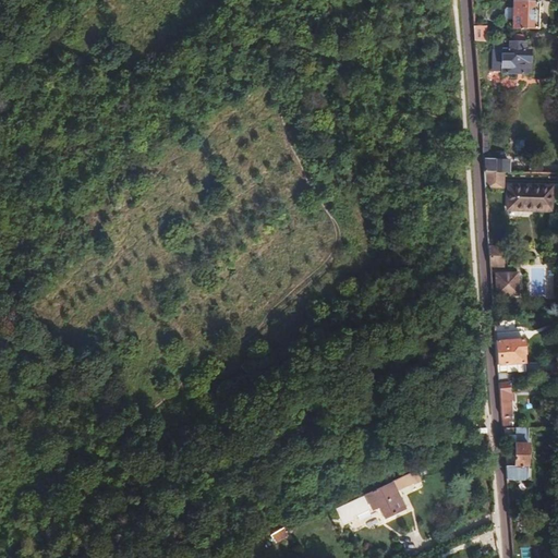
[(513,8),(512,19),(512,28),(537,28),(538,2),(513,1),(513,8)]
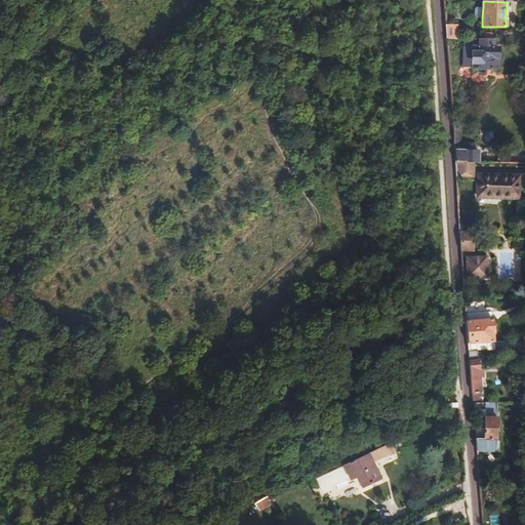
[(476,17),(482,17),(483,7),(477,7),(475,8),(474,15),(476,17)]
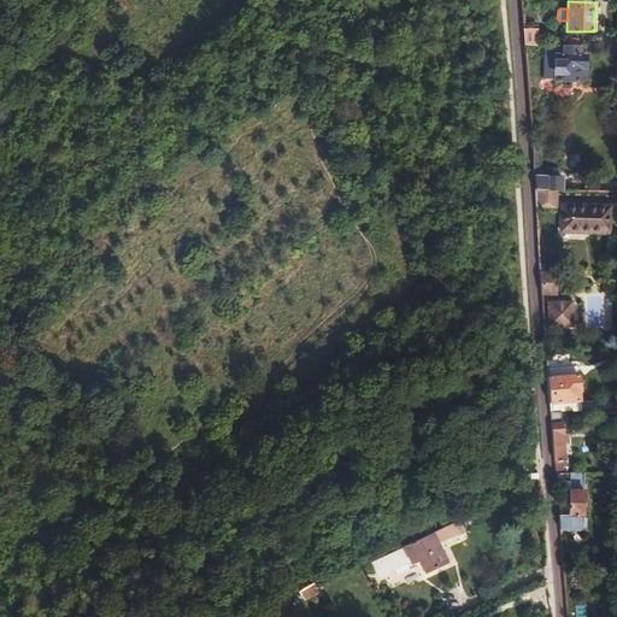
[(536,28),(523,28),(524,45),(536,45),(536,28)]
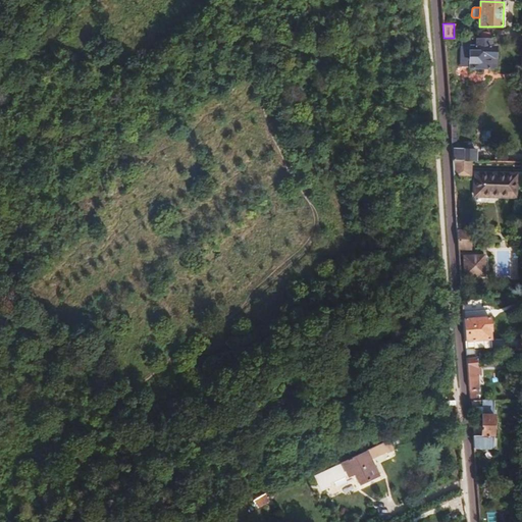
[(490,47),(490,39),(476,39),(476,43),(472,43),(472,46),(459,46),(459,63),(469,64),(469,67),(477,68),(477,71),(481,71),(482,68),(490,68),(490,57),(493,57),(494,47),(490,47)]
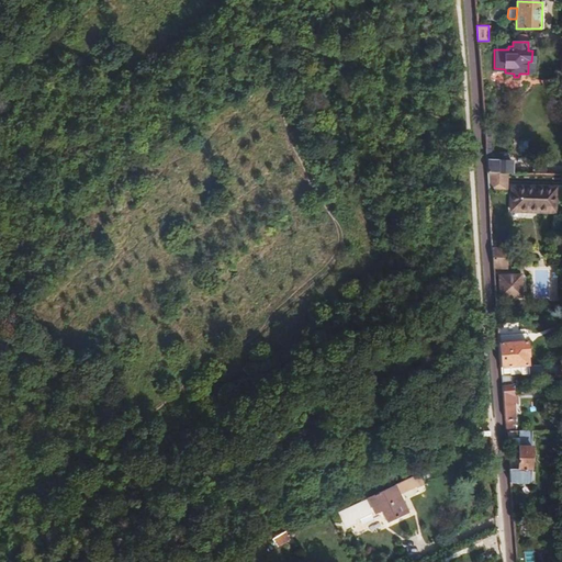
[(501,172),(512,173),(513,161),(486,160),(487,172),(501,172)]
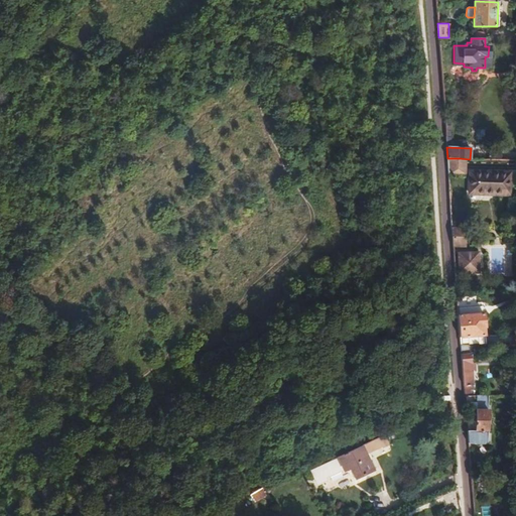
[(460,168),(460,158),(447,158),(448,168),(460,168)]
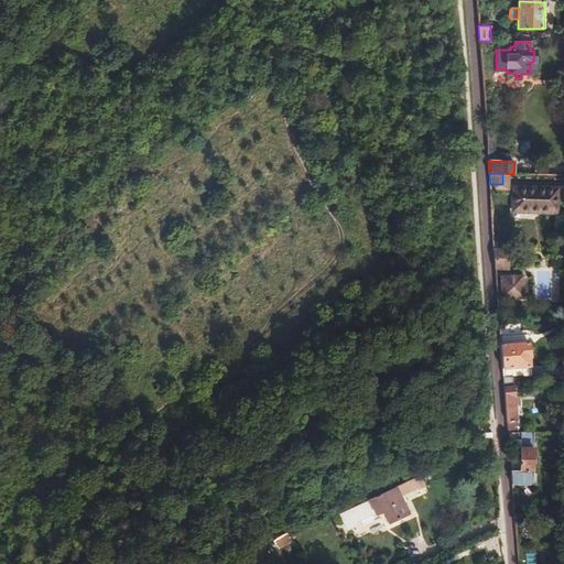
[(512,212),(555,213),(556,190),(512,187),(512,212)]
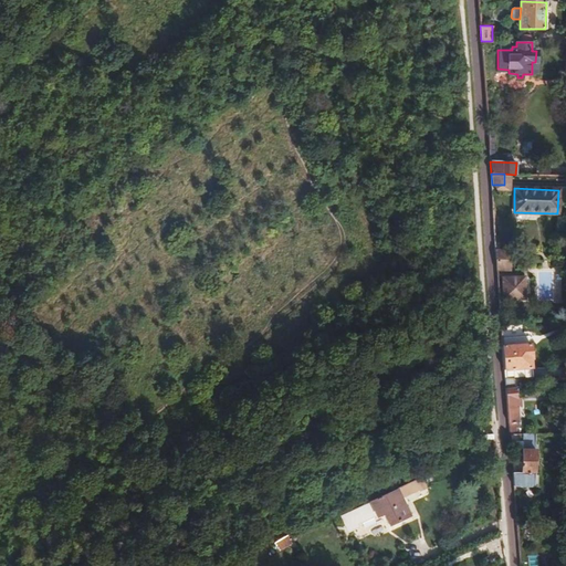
[(498,260),(510,260),(510,251),(496,250),(498,260)]
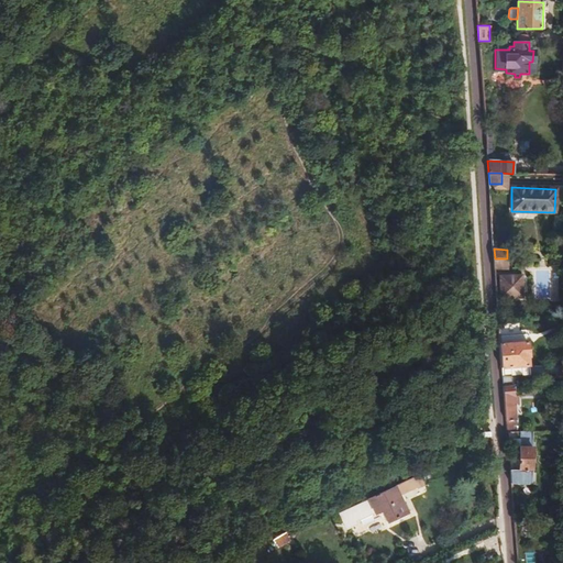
[(507,268),(507,258),(495,258),(495,268),(507,268)]
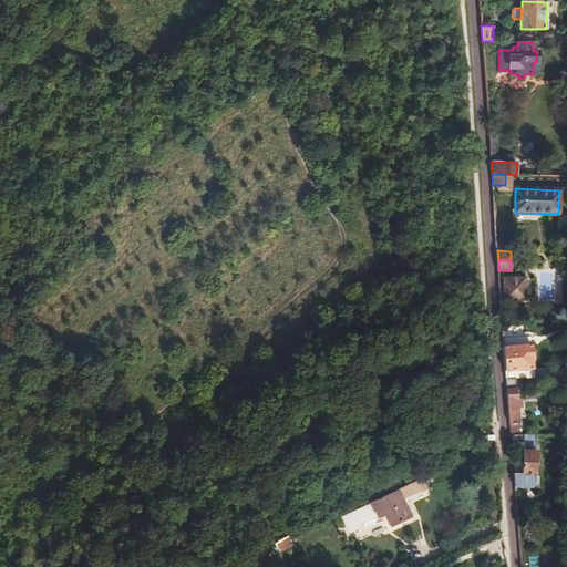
[(512,298),(524,298),(525,278),(508,277),(508,285),(504,284),(504,289),(512,289),(512,298)]
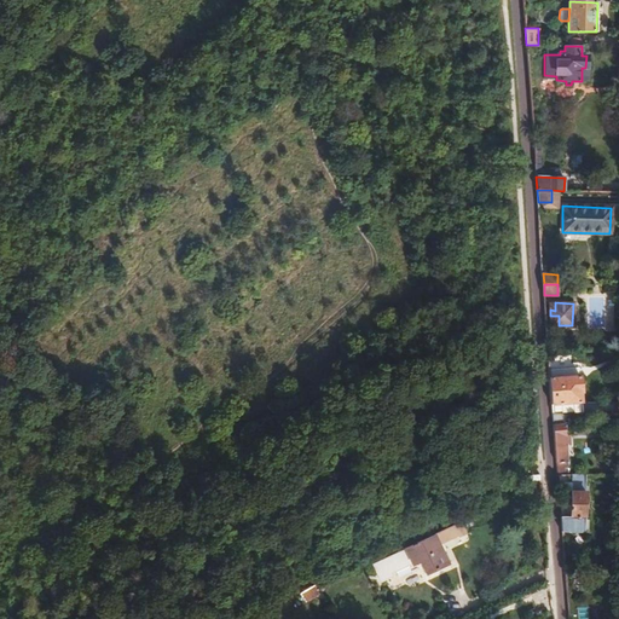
[(580,377),(550,379),(554,412),(583,415),(580,377)]
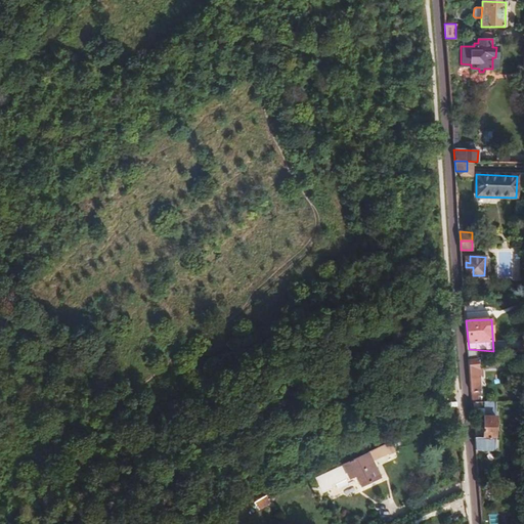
[(477,359),(469,360),(472,391),(479,390),(477,359)]
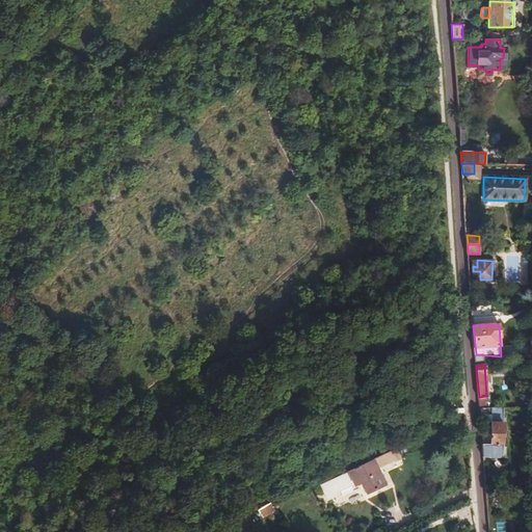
[(482,444),(483,457),(501,457),(502,455),(503,455),(504,448),(502,448),(503,408),(490,408),(489,444),(482,444)]
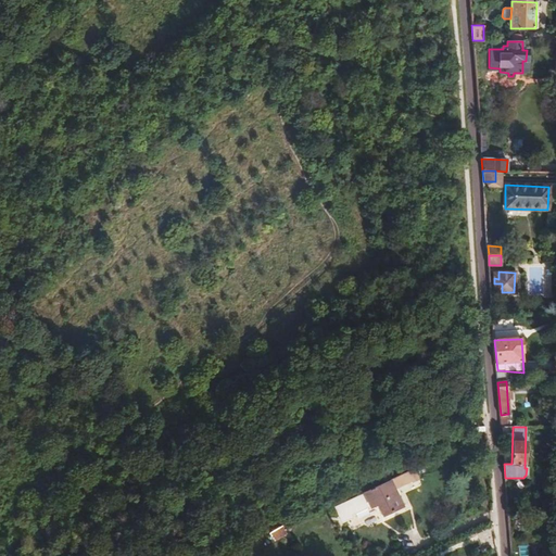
[(438,485),(442,494),(447,492),(446,490),(455,485),(449,474),(441,478),(443,482),(438,485)]
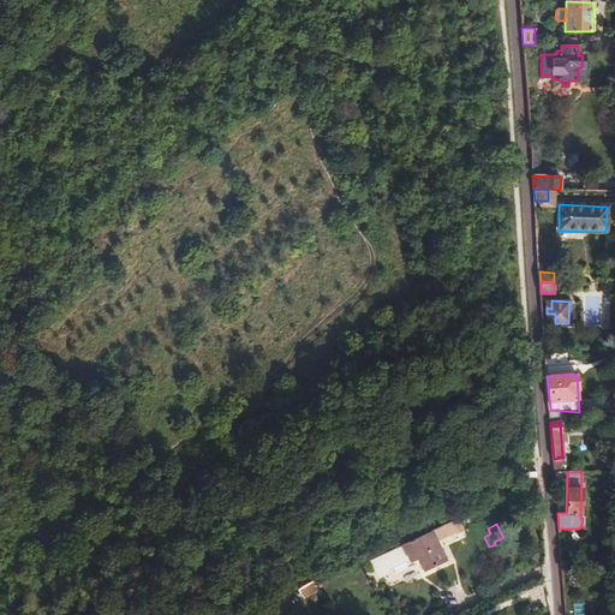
[(431,532),(402,545),(411,562),(418,559),(424,572),(445,562),(431,532)]
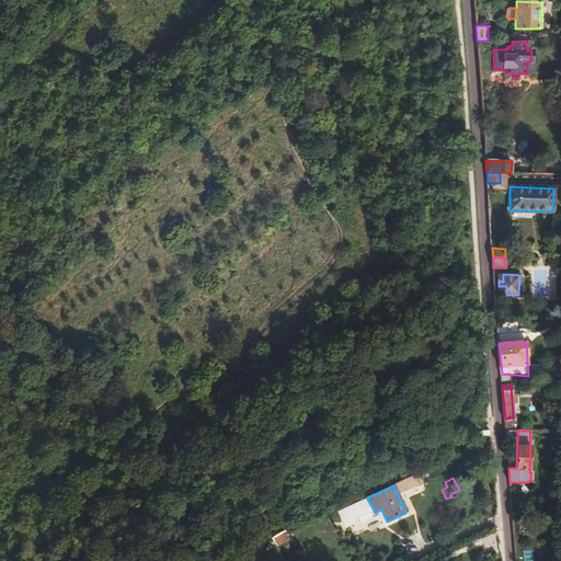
[(285,529),(272,538),(277,546),(289,537),(285,529)]
